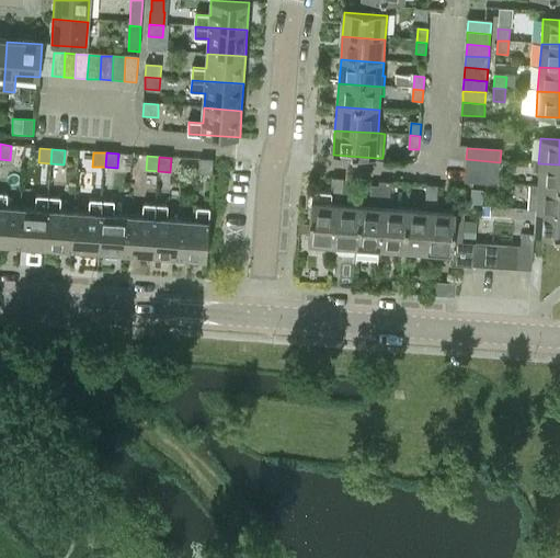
[(499,173),(500,162),(466,159),(466,171),(499,173)]
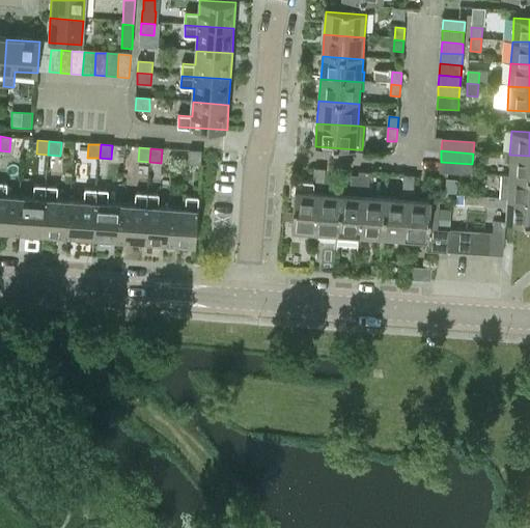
[(201,166),(202,151),(190,151),(189,165),(201,166)]
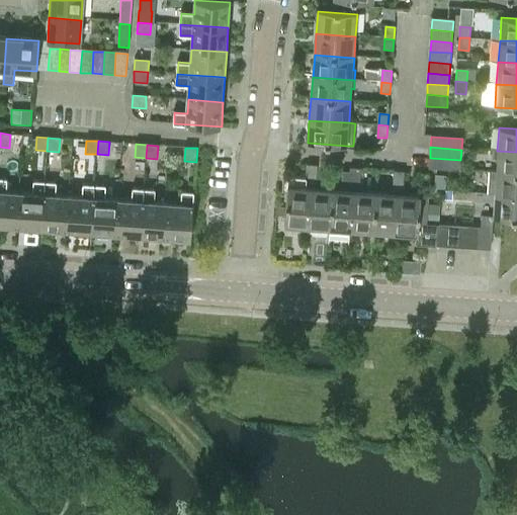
[(516,152),(497,151),(496,172),(496,173),(516,174),(516,152)]
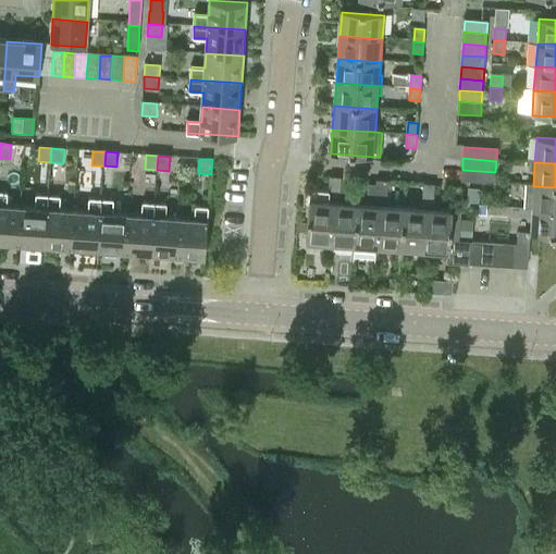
[(494,184),(495,172),(462,170),(461,182),(494,184)]
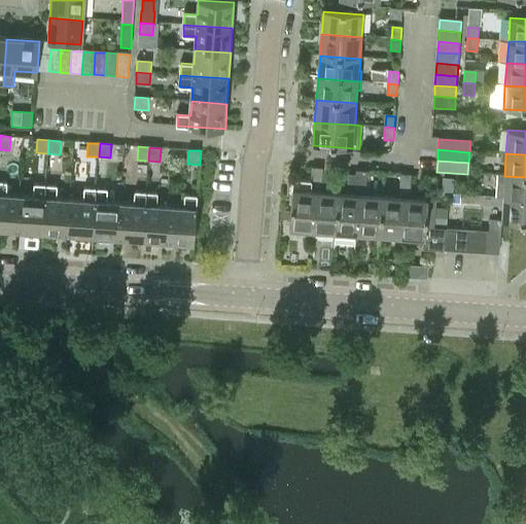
[(321,180),(322,169),(312,169),(311,180),(321,180)]
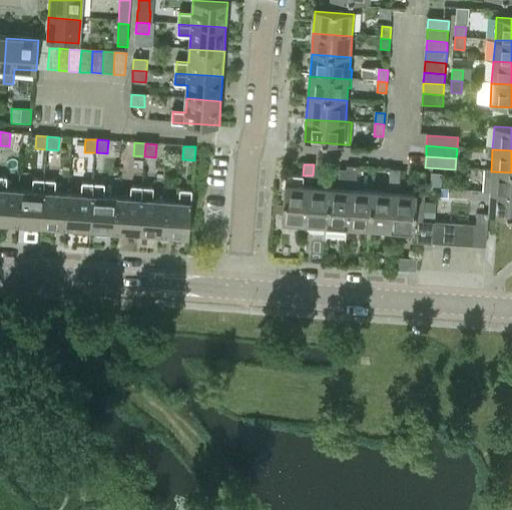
[(356,178),(357,168),(347,167),(346,170),(339,170),(338,188),(329,187),(326,226),(325,231),(348,233),(348,228),(347,228),(350,189),(345,189),(346,178),(356,178)]
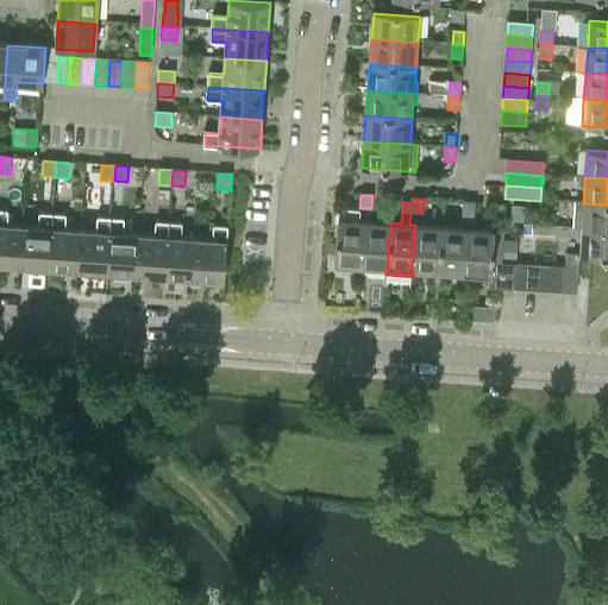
[(607,205),(583,203),(583,202),(575,201),(574,228),(581,228),(607,231),(607,205)]
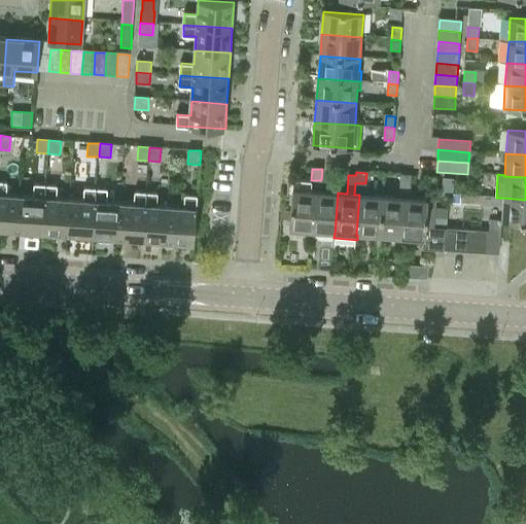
[(410,187),(411,176),(400,175),(399,186),(410,187)]
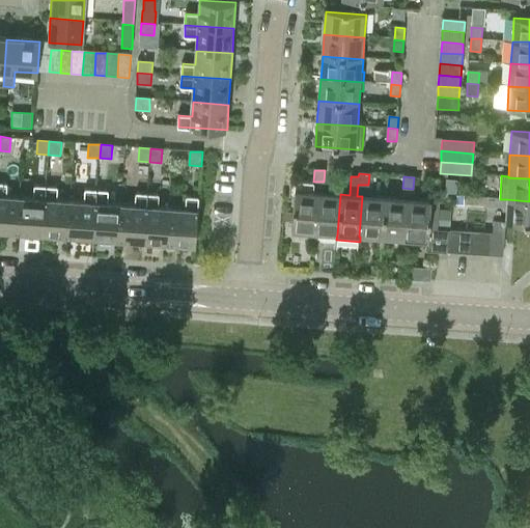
[(456,181),(445,179),(444,194),(455,195),(456,181)]
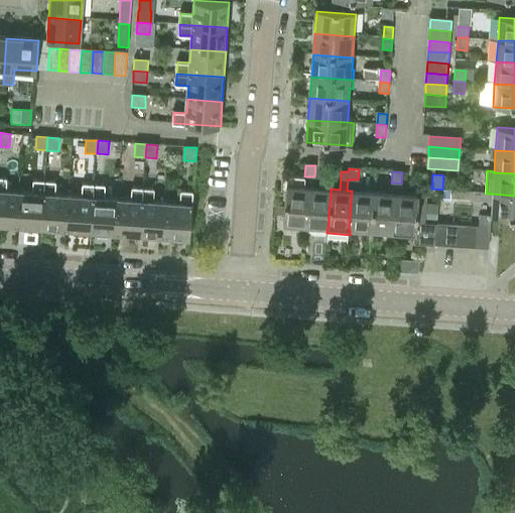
[(308,187),(303,187),(304,178),(282,176),(281,190),(285,191),(283,225),(305,227),(308,187)]
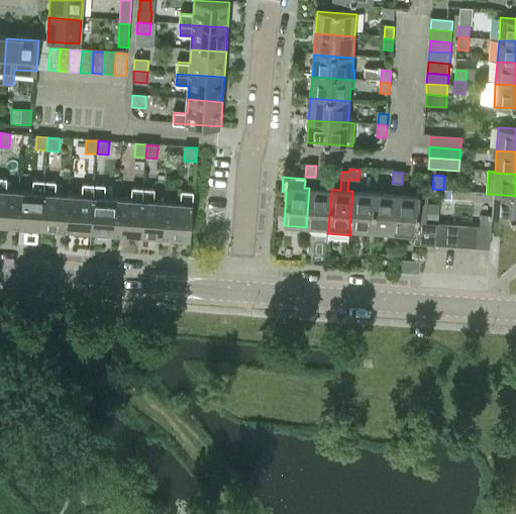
[(314,188),(315,177),(305,177),(304,188),(309,188),(306,227),(328,228),(331,189),(314,188)]
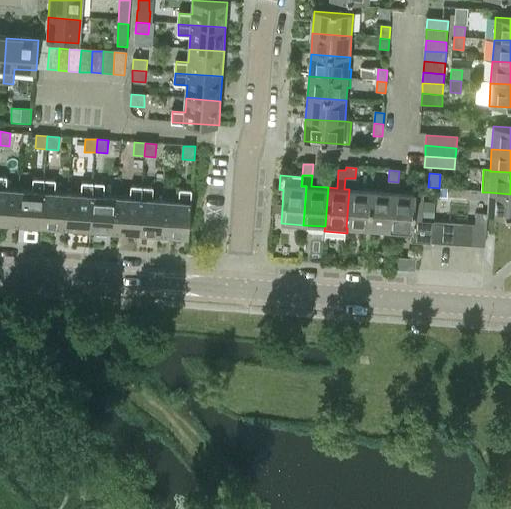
[(7,189),(8,178),(0,177),(0,224),(17,226),(20,190),(7,189)]
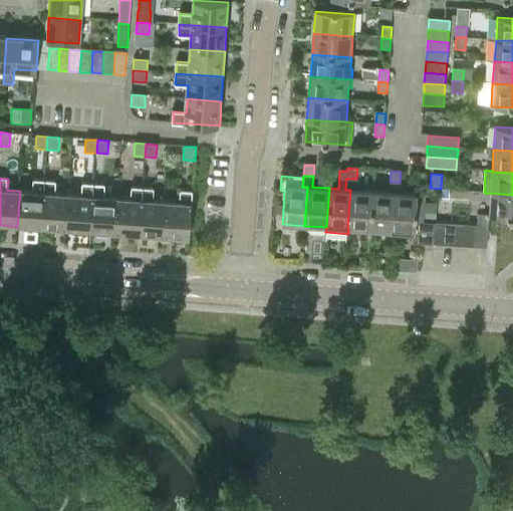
[(355,190),(356,179),(346,179),(345,190),(350,190),(347,229),(348,229),(369,231),(371,191),(355,190)]
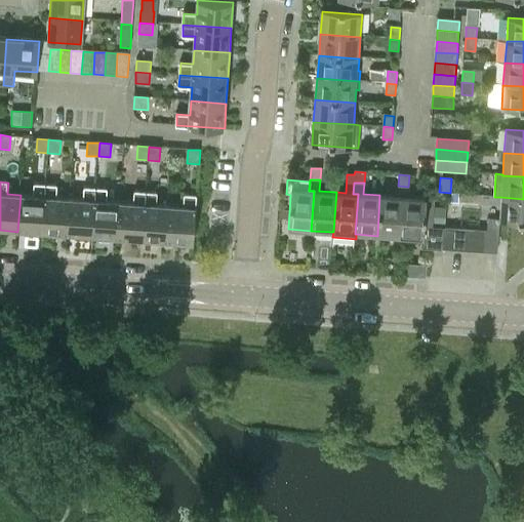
[(42,233),(46,186),(35,185),(34,196),(21,195),(17,232),(42,233)]
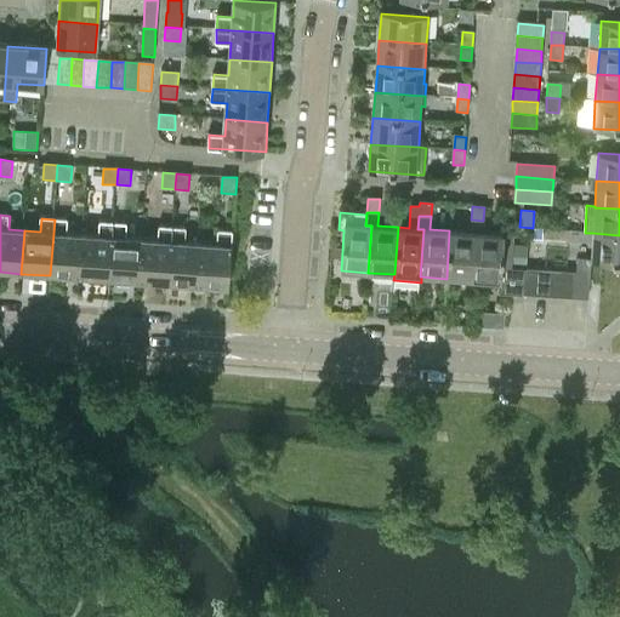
[(67,234),(68,220),(55,220),(50,275),(80,278),(84,235),(67,234)]
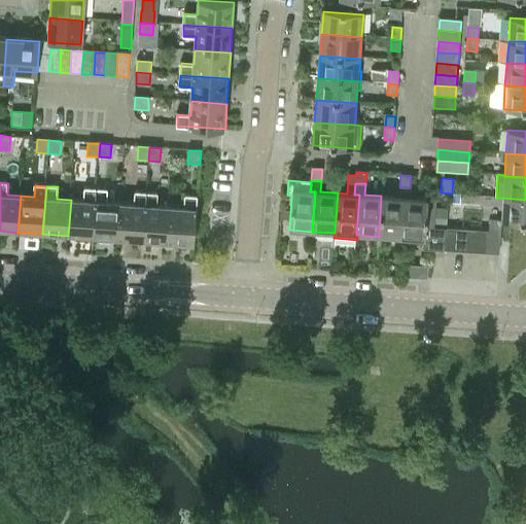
[(444,251),(445,229),(434,228),(436,200),(427,200),(409,198),(410,187),(399,186),(398,198),(404,198),(401,238),(423,240),(422,249),(432,250),(444,251)]
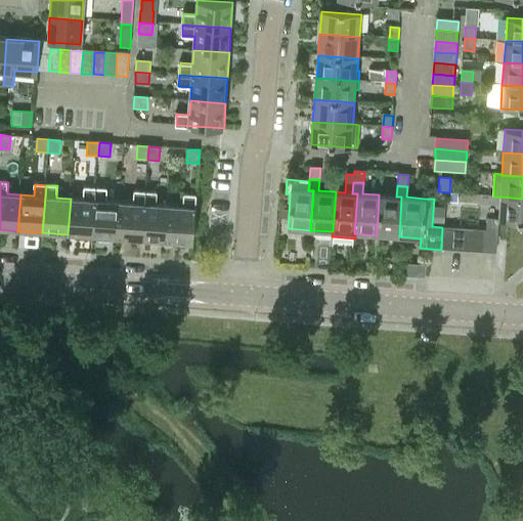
[(92,236),(96,188),(85,187),(84,199),(71,199),(68,234),(92,236)]
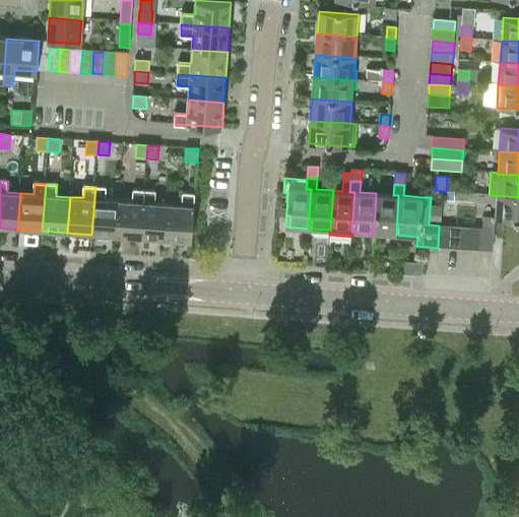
[(106,199),(107,188),(95,187),(91,235),(117,236),(120,200),(106,199)]
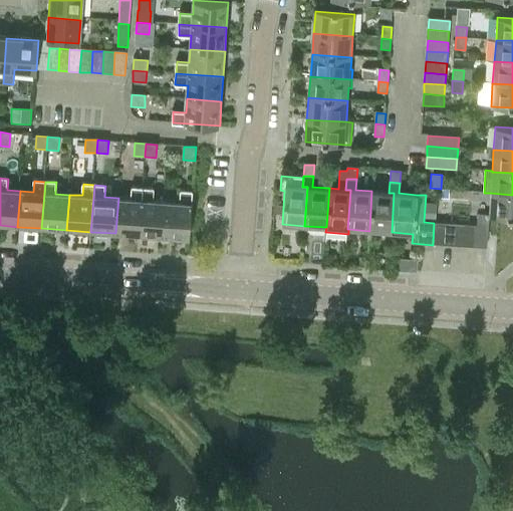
[(140,235),(144,188),(133,188),(133,199),(118,198),(115,233),(140,235)]
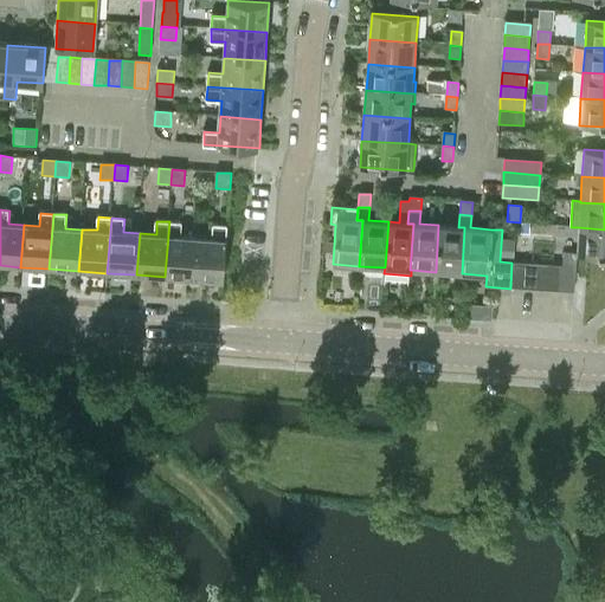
[(181,235),(182,222),(169,221),(165,277),(193,279),(197,237),(181,235)]
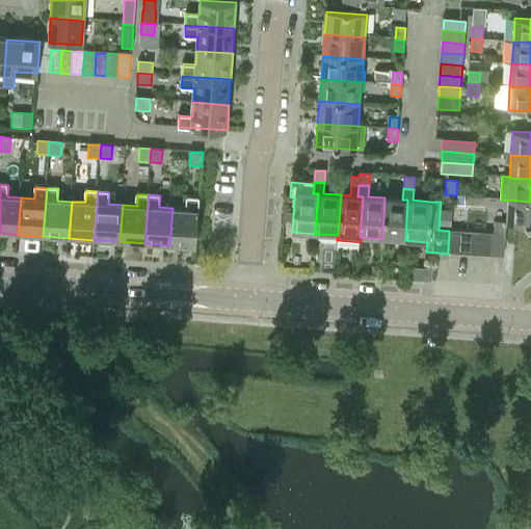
[(195,246),(200,199),(187,197),(187,209),(173,208),(169,245),(195,246)]
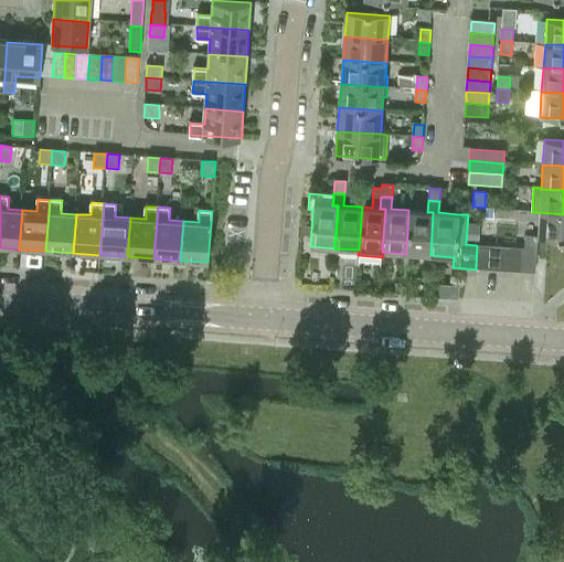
[(433,212),(427,212),(408,210),(406,254),(431,255),(433,212)]
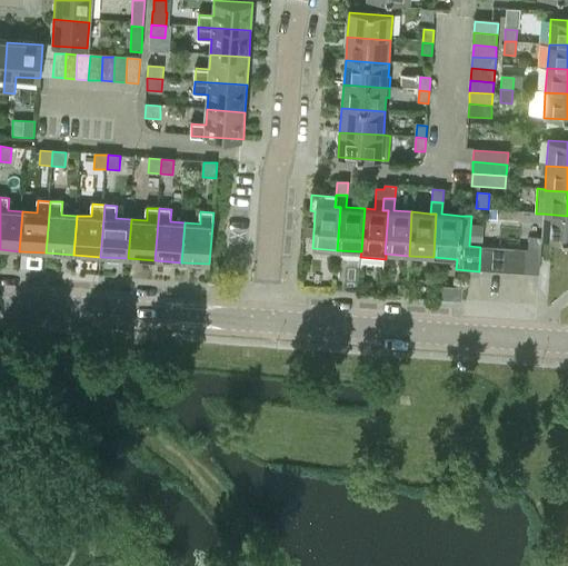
[(567,216),(542,214),(541,238),(567,240),(567,216)]
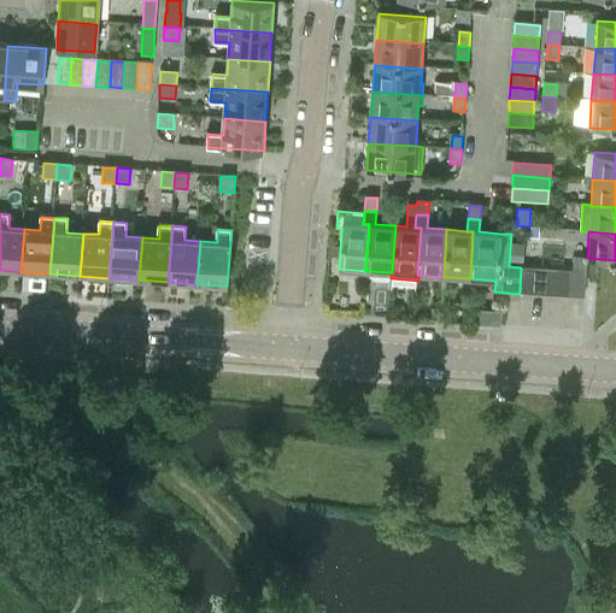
[(329,248),(328,258),(339,259),(339,249),(329,248)]
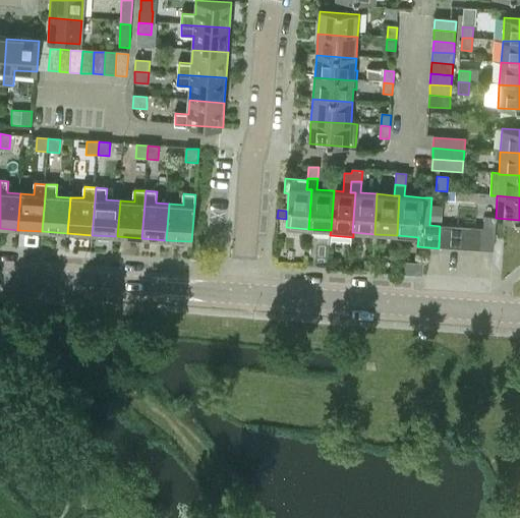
[(493,251),(495,219),(483,218),(482,229),(483,229),(481,251),(493,251)]
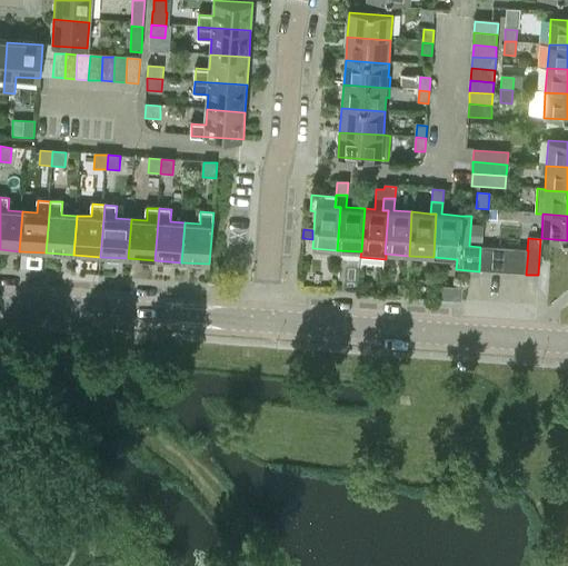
[(490,271),(492,248),(480,247),(479,271),(490,271)]
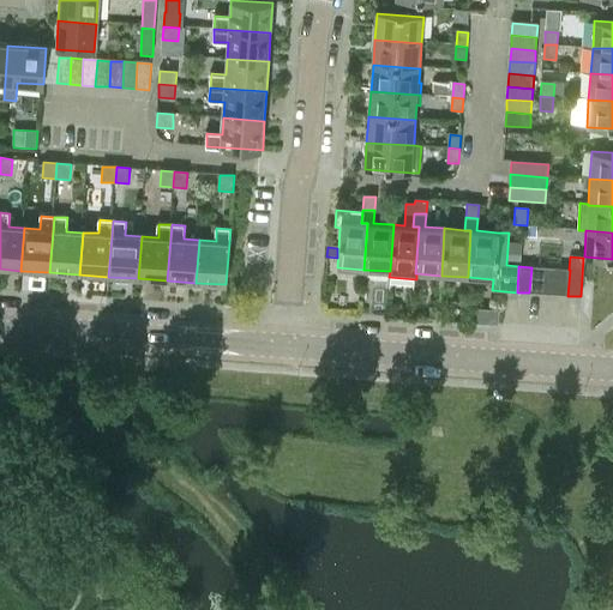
[(542,294),(545,269),(532,267),(529,293),(542,294)]
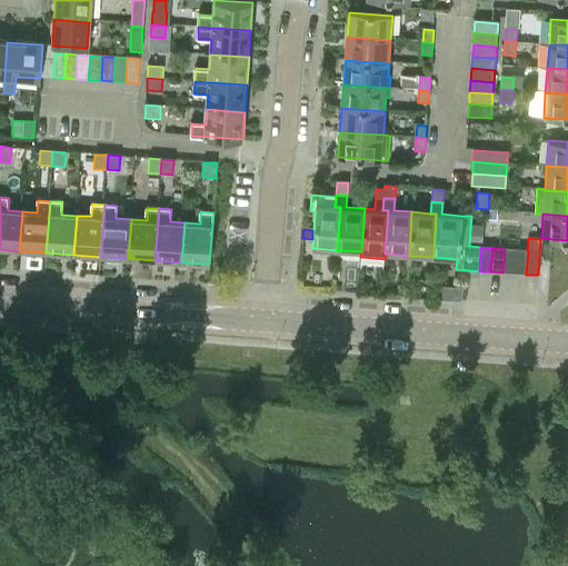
[(515,274),(516,250),(505,249),(502,272),(515,274)]
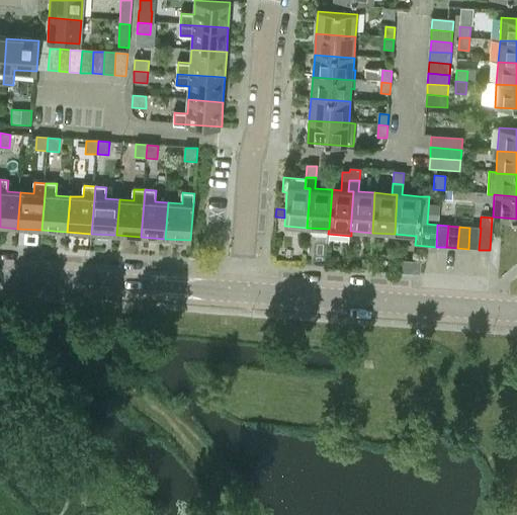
[(481,228),(480,228),(469,228),(468,249),(479,250),(481,228)]
